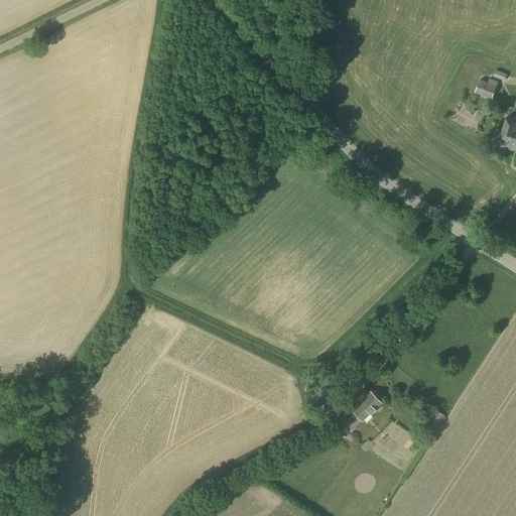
[(504,81),(507,74),(495,70),(493,77),(504,81)]
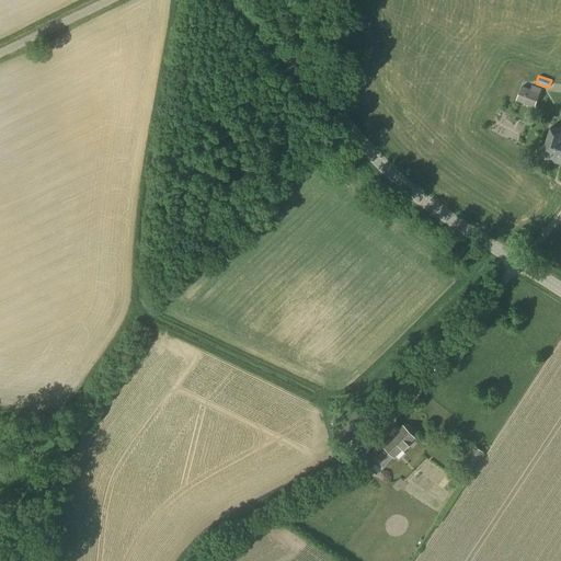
[(534,106),(540,89),(533,87),(530,90),(522,87),(516,101),(534,106)]
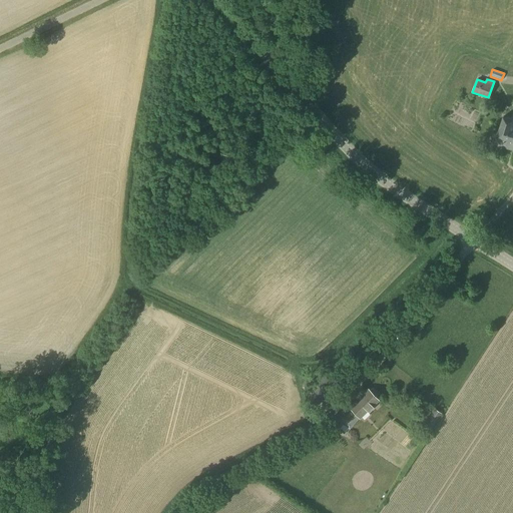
[(512,119),(503,116),(495,145),(512,149),(512,119)]
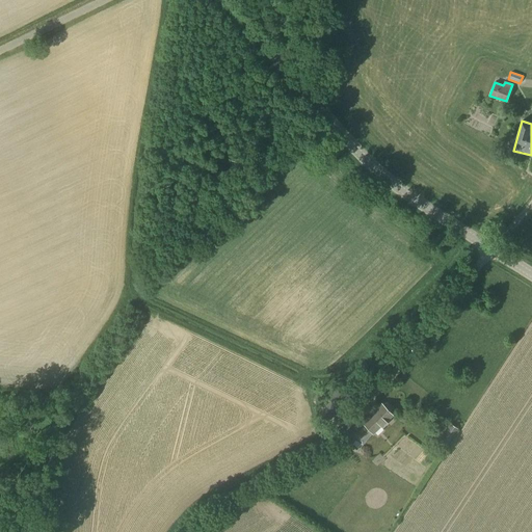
[(392,409),(387,403),(382,403),(381,404),(362,423),(365,426),(360,432),(351,426),(340,439),(349,447),(355,439),(362,445),(372,432),(373,434),(380,427),(381,428),(387,423),(386,422),(392,415),(391,414),(392,413),(392,409)]
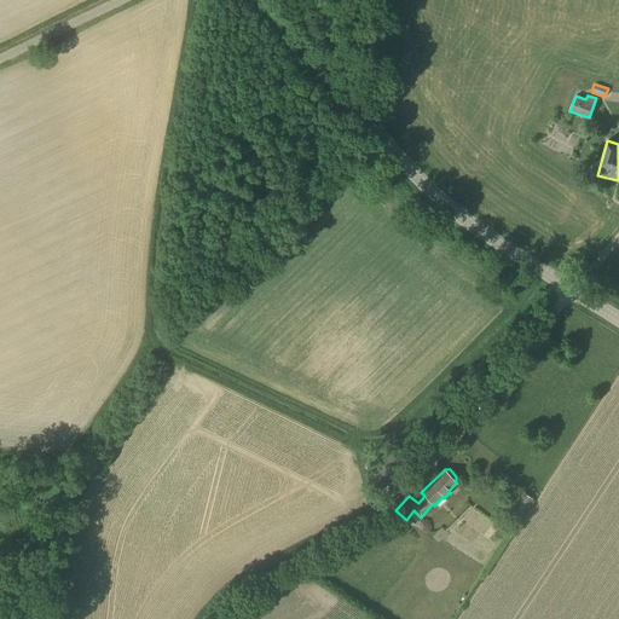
[(520,519),(532,499),(522,492),(509,512),(520,519)]
